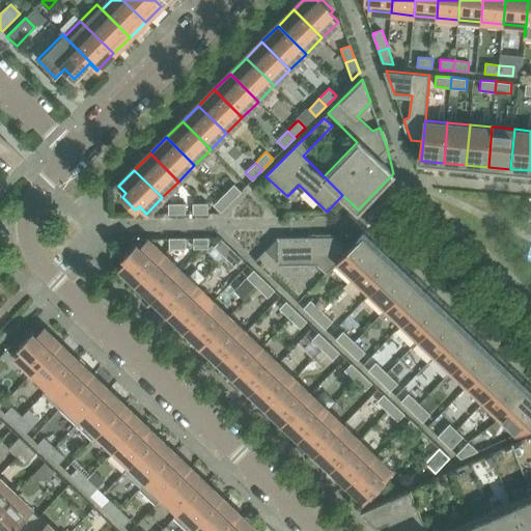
[(230,201),(241,191),(234,184),(224,194),(230,201)]
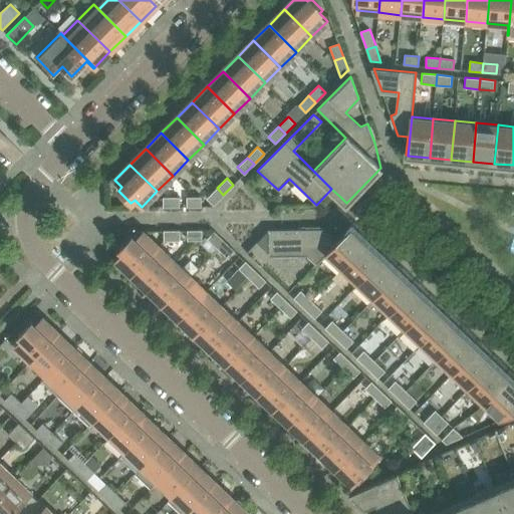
[(214,205),(223,195),(217,188),(207,198),(214,205)]
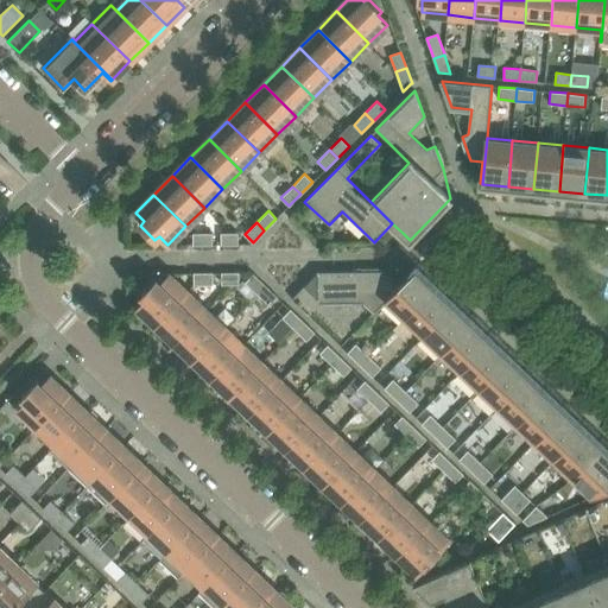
[(213,245),(213,233),(192,233),(194,245),(213,245)]
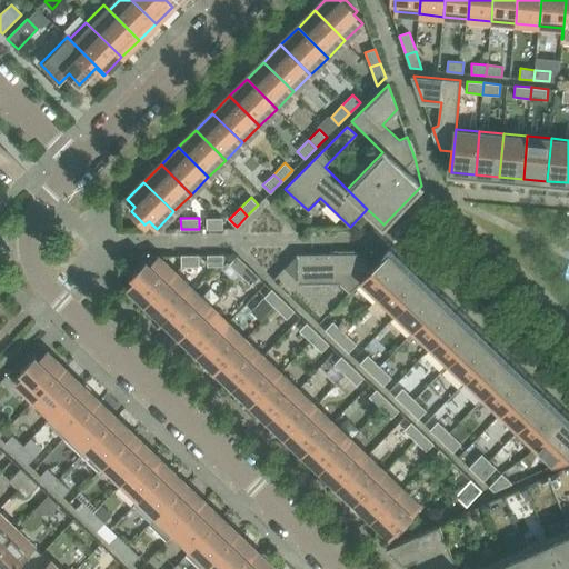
[(222,228),(222,218),(207,218),(207,229),(222,228)]
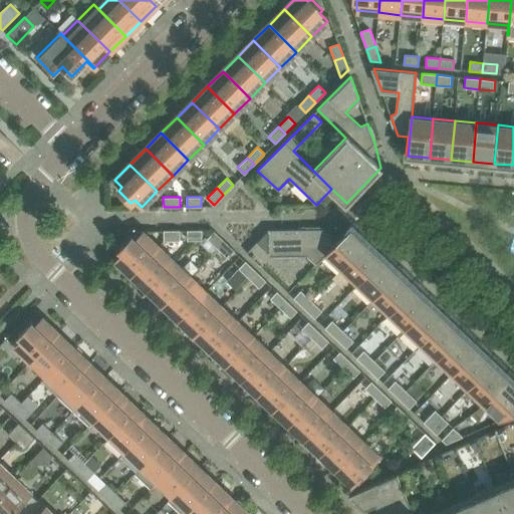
[(316,264),(352,227),(351,226),(336,242),(327,233),(323,229),(269,230),(257,242),(269,253),(269,256),(307,256),(316,264)]
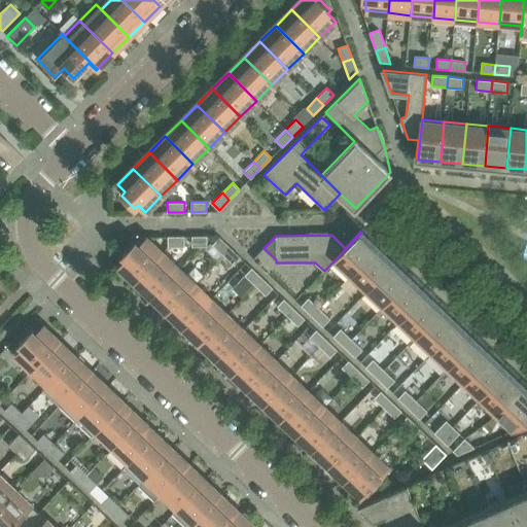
[(351,277),(378,248),(361,233),(324,271),(324,272),(335,261),(351,277)]
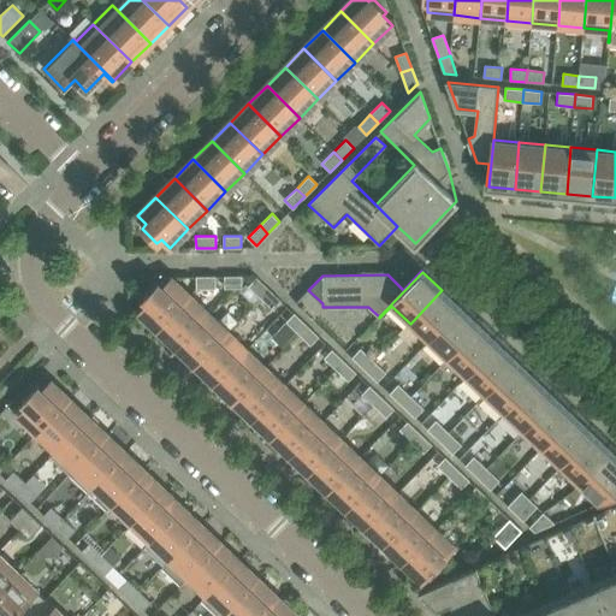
[(242,288),(242,276),(225,277),(225,288),(242,288)]
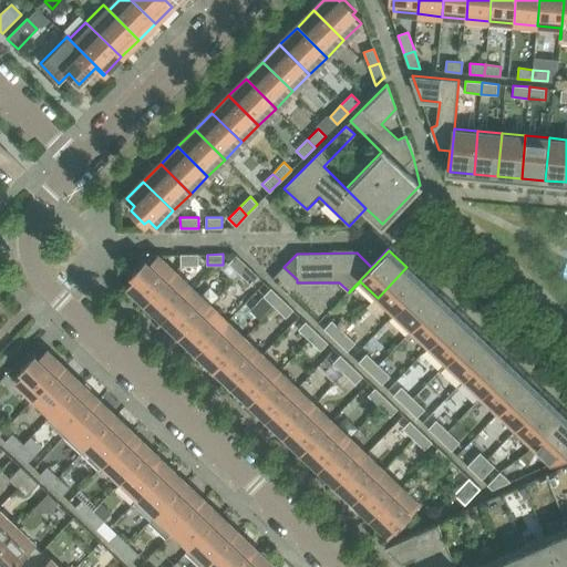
[(198,265),(198,255),(181,255),(181,266),(198,265)]
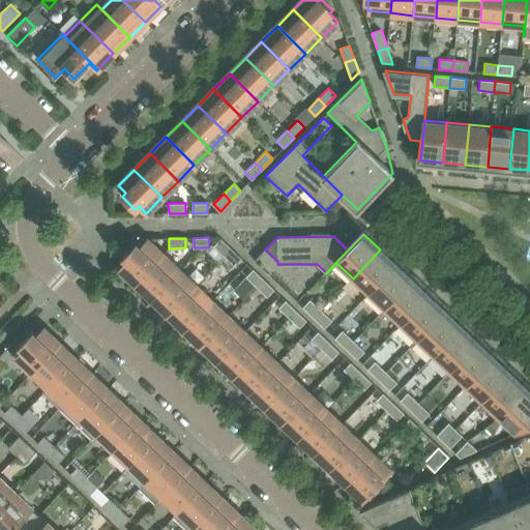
[(213,245),(225,256),(231,248),(221,238),(213,245)]
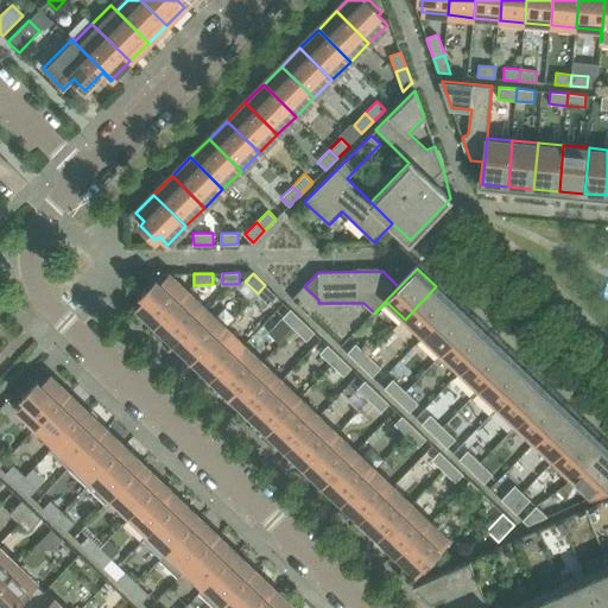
[(156,325),(188,292),(168,274),(159,283),(156,279),(141,295),(145,298),(137,306),(156,325)]
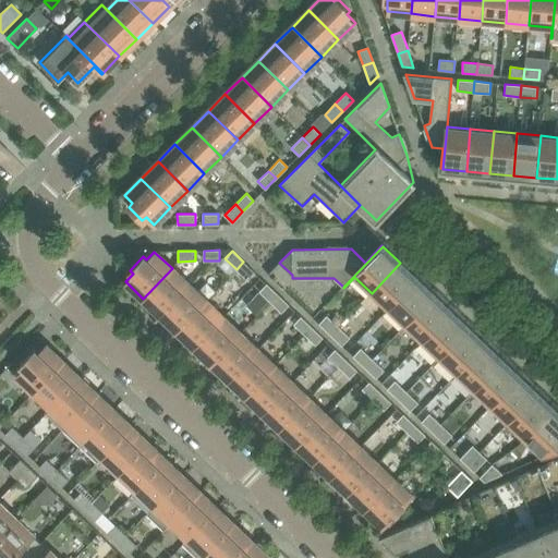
[(254,273),(243,262),(237,269),(247,280),(254,273)]
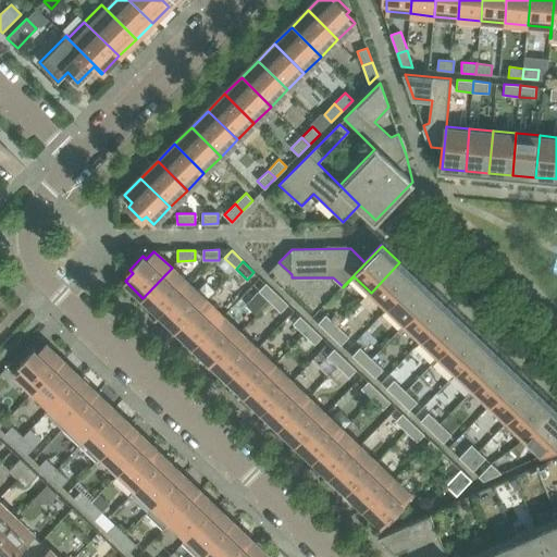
[(387,308),(416,279),(399,262),(371,293),(387,308)]
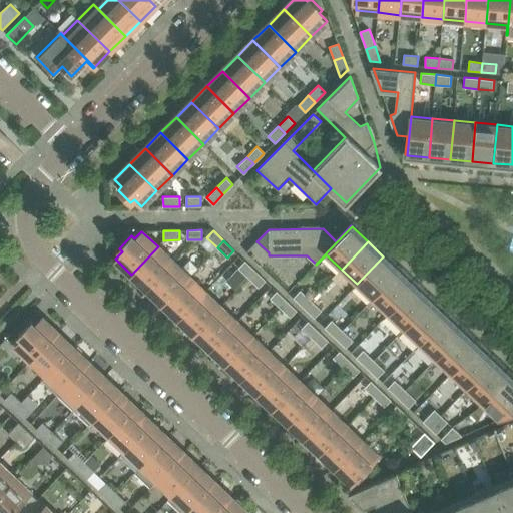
[(147,290),(173,262),(158,246),(131,275),(147,290)]
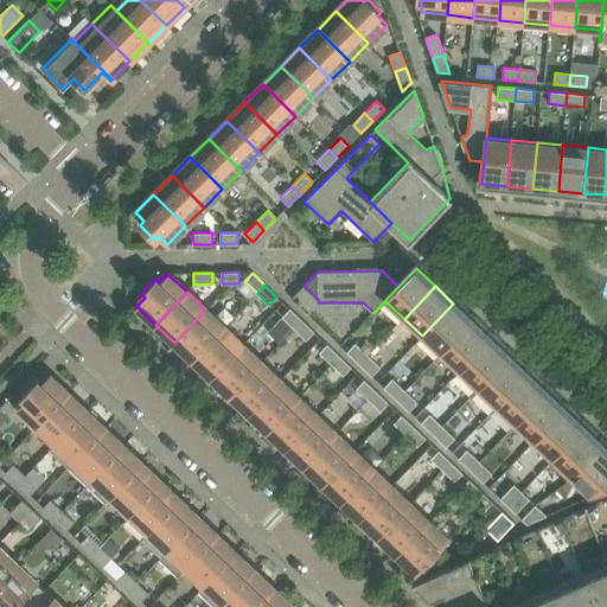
[(440,353),(472,320),(453,304),(422,336),(440,353)]
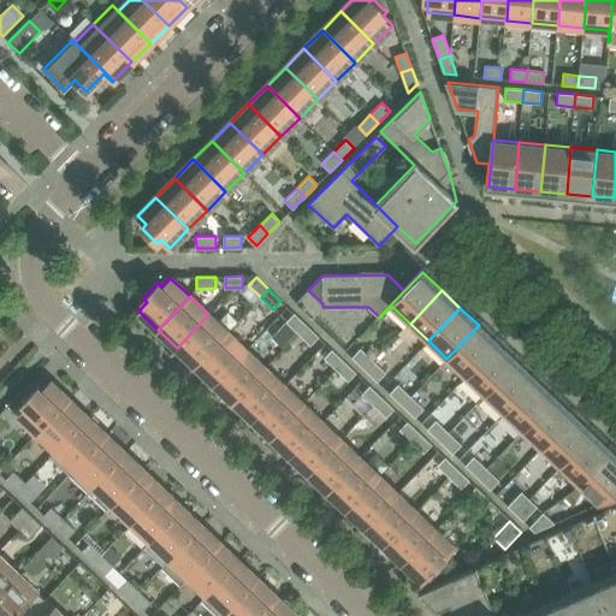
[(306,325),(294,313),(286,321),(298,333),(306,325)]
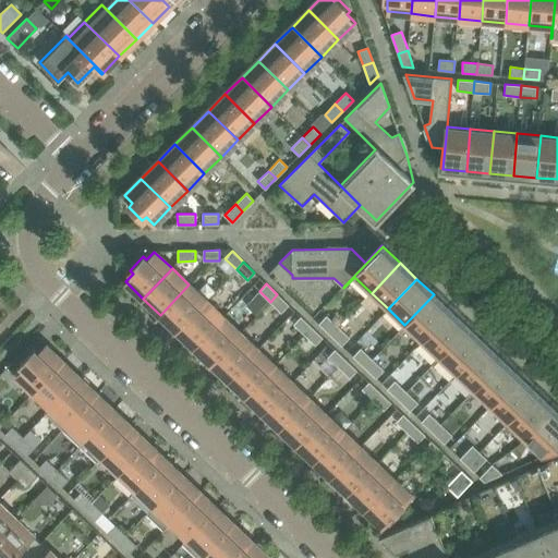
[(178,330),(206,301),(189,284),(160,315),(178,330)]
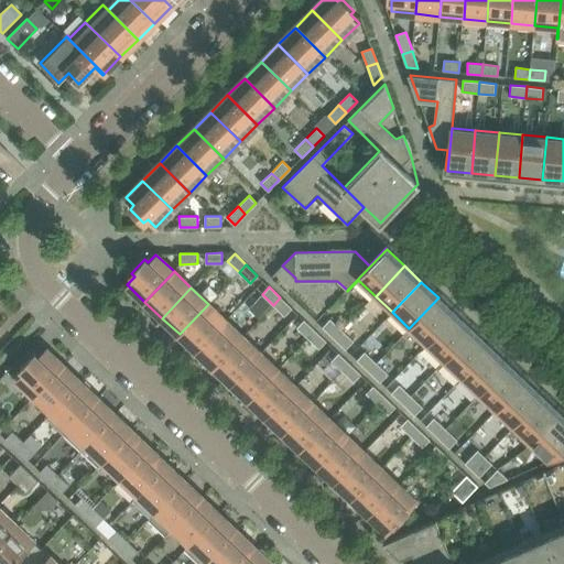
[(292,308),(280,297),(273,305),(284,316),(292,308)]
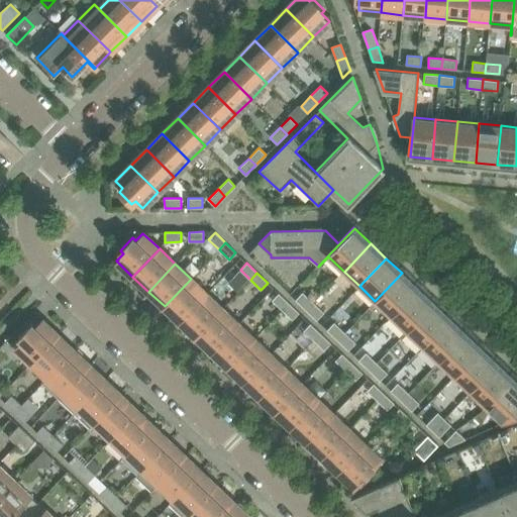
[(391,316),(417,288),(402,273),(375,301),(391,316)]
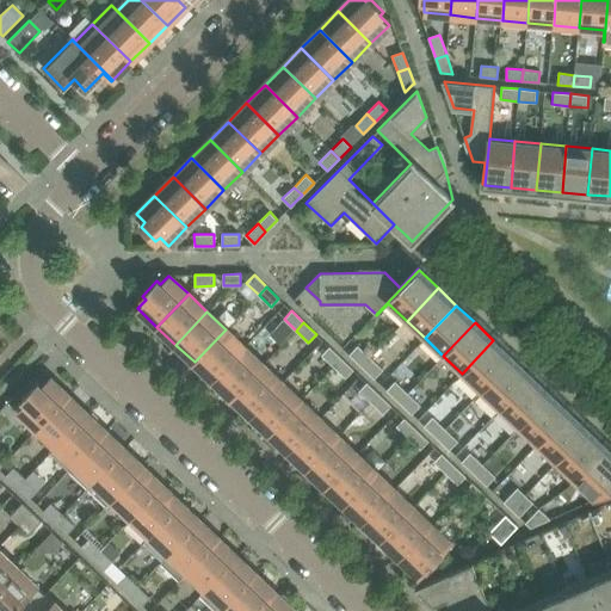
[(213,380),(245,347),(226,329),(195,362),(213,380)]
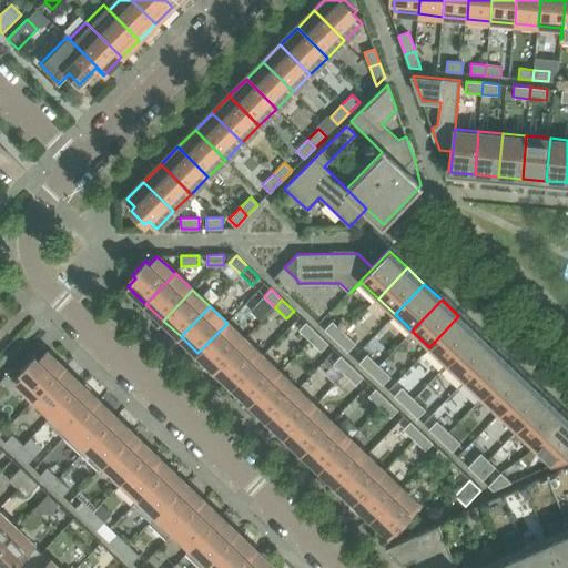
[(447,364),(476,333),(458,316),(429,347),(447,364)]
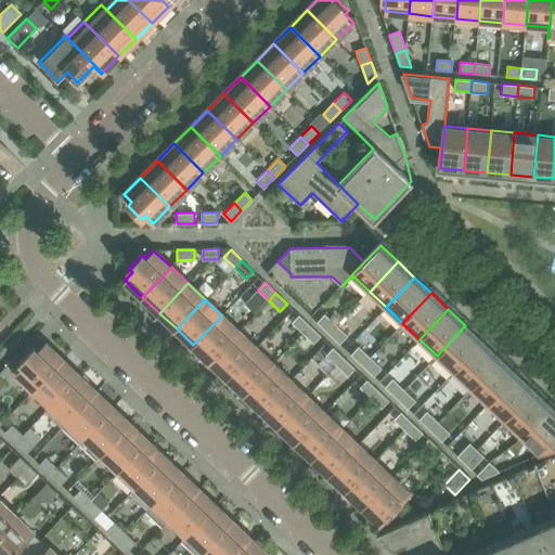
[(302,333),(310,325),(299,314),(292,322),(302,333)]
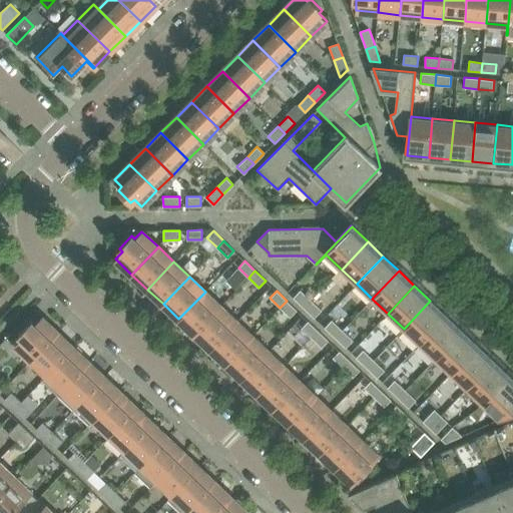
[(311,301),(300,291),(293,298),(304,308),(311,301)]
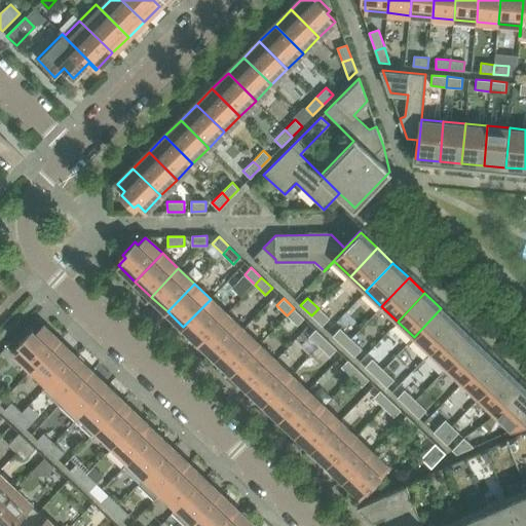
[(199,342),(226,314),(211,299),(183,327),(199,342)]
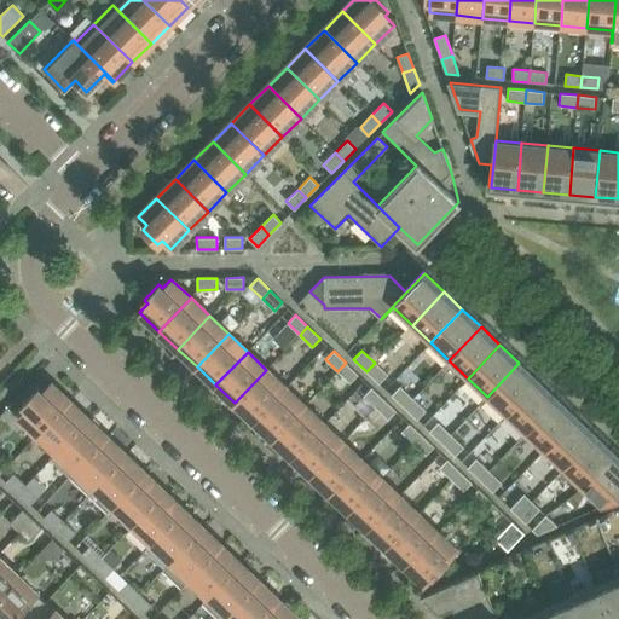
[(358,375),(346,363),(337,371),(350,383),(358,375)]
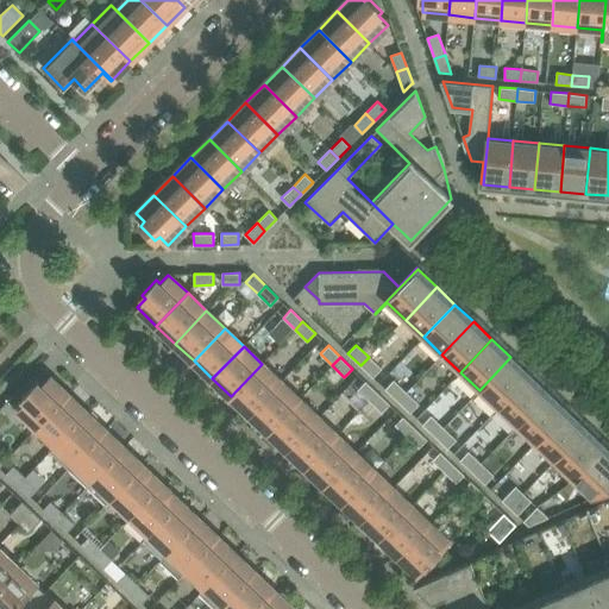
[(374,377),(381,369),(369,357),(360,365),(374,377)]
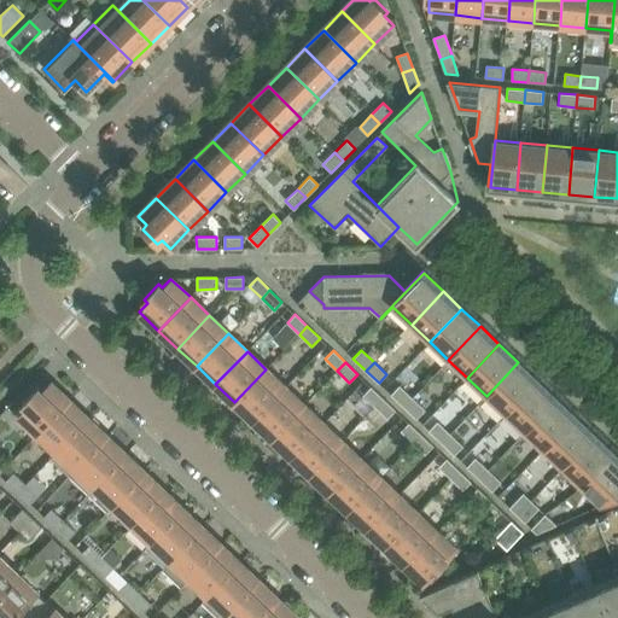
[(505,414),(537,380),(518,362),(487,396),(505,414)]
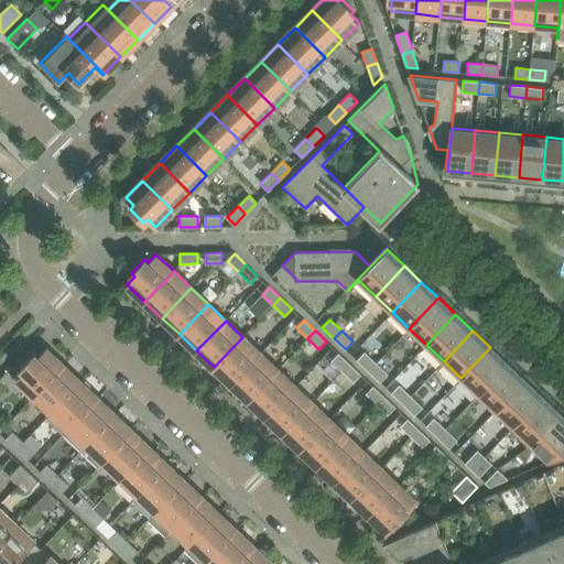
[(231,383),(260,354),(242,337),(214,367),(231,383)]
